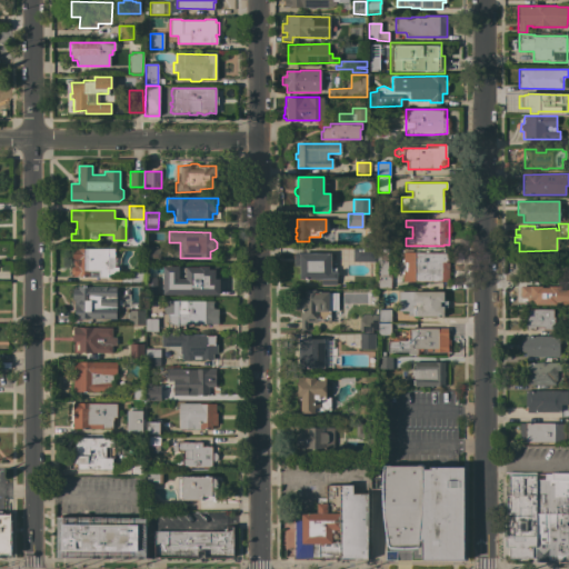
[(376,262),(352,261),(352,248),(376,248),(376,262)]
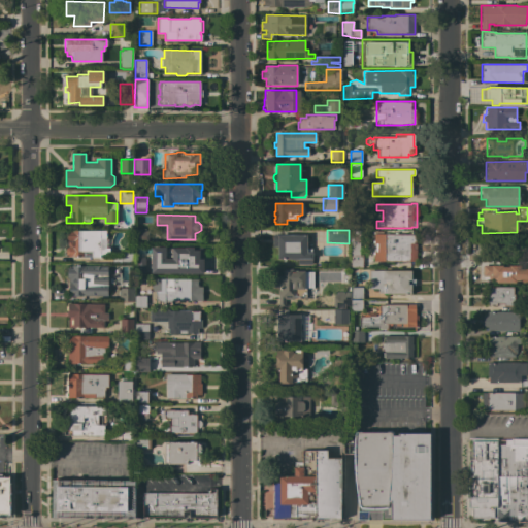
[(351,256),(349,256),(349,243),(349,230),(359,230),(359,256),(351,256)]
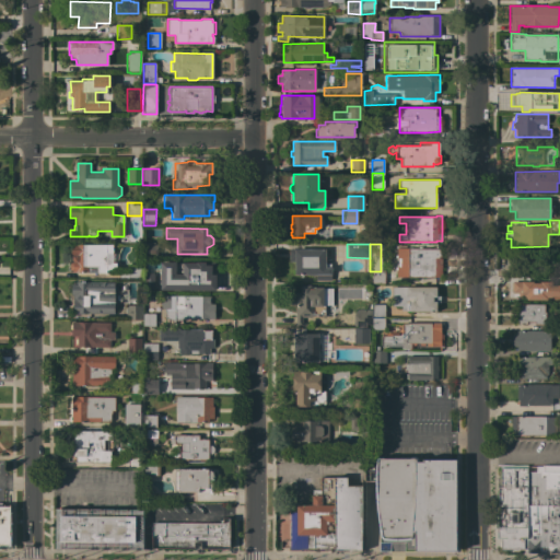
[(112,256),(107,256),(107,254),(106,254),(106,265),(111,265),(111,264),(116,264),(116,267),(113,267),(113,270),(109,270),(109,272),(106,272),(106,273),(86,273),(86,272),(72,272),(71,271),(70,268),(69,267),(69,265),(70,263),(71,261),(71,257),(70,257),(70,245),(112,245),(112,256)]
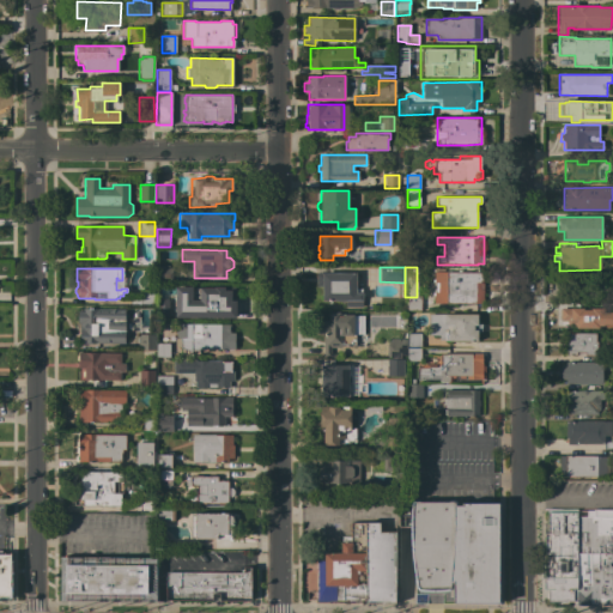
[(173,268),(173,272),(173,283),(157,283),(157,268),(173,268)]
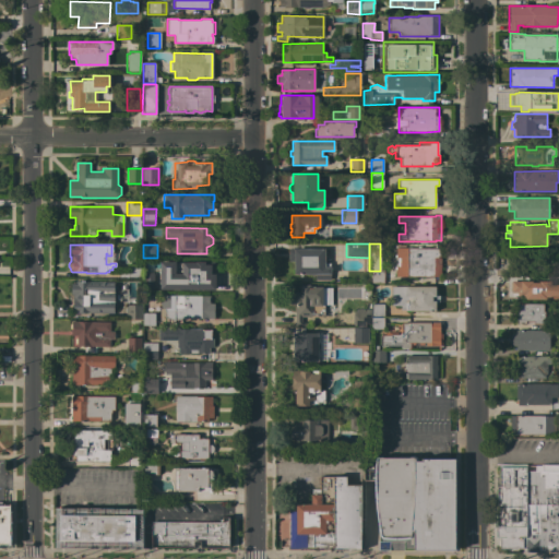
[(440,277),(395,276),(395,270),(394,270),(394,266),(396,266),(397,258),(395,258),(395,248),(438,248),(438,250),(439,250),(439,258),(440,258),(440,277)]
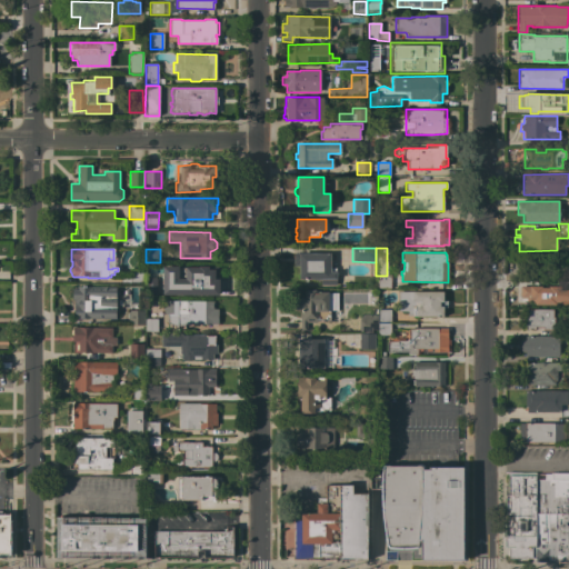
[(330,272),(337,272),(337,279),(336,279),(336,285),(320,286),(320,279),(299,280),(299,266),(293,266),(293,253),(330,253),(330,272)]
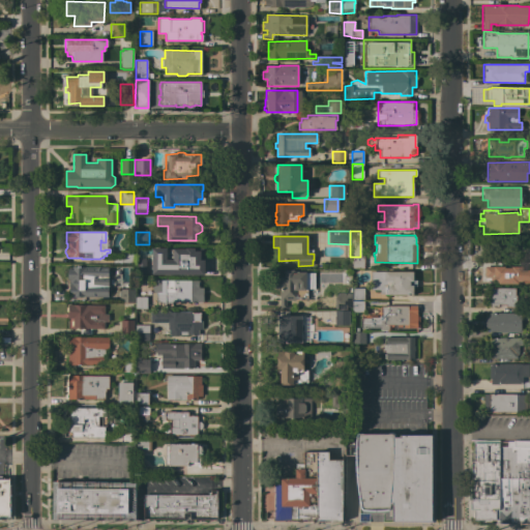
[(202,274),(202,248),(171,249),(171,259),(166,259),(165,248),(150,248),(150,275),(202,274)]
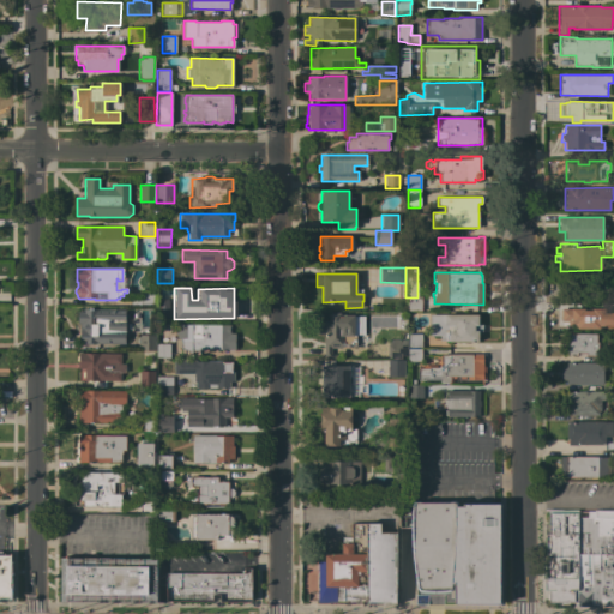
[(140,290),(155,290),(155,306),(140,306),(140,290)]
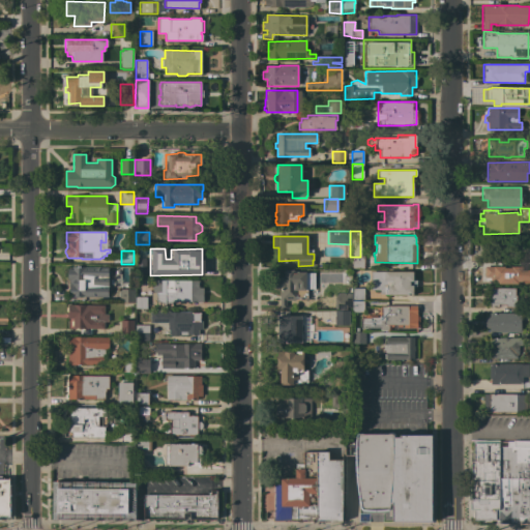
[(360,257),(363,257),(363,268),(352,268),(352,257),(360,257)]
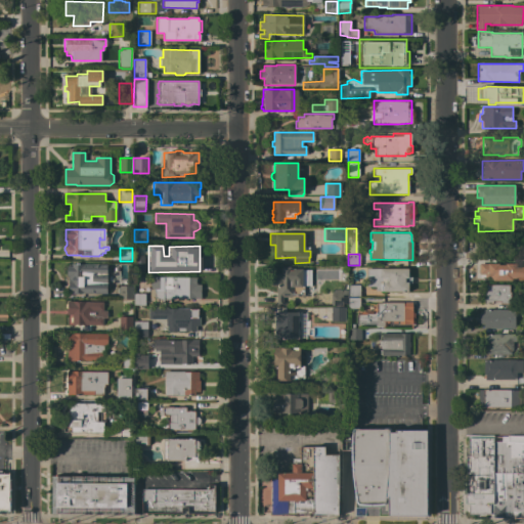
[(72,266),(72,264),(106,264),(106,294),(69,293),(69,276),(67,276),(67,266),(72,266)]
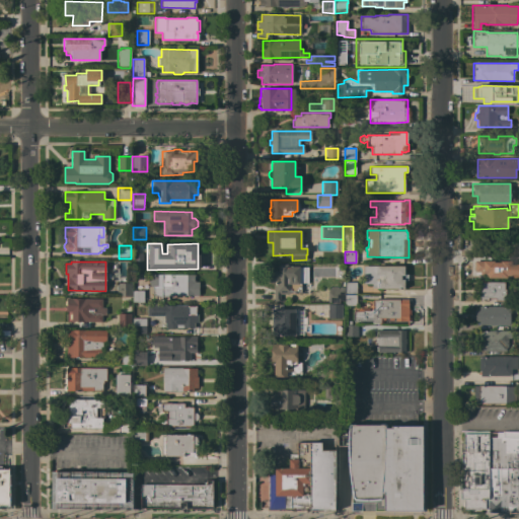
[(281,301),(274,301),(274,285),(275,285),(275,283),(270,283),(270,272),(279,272),(279,265),(287,265),(287,267),(299,267),(299,268),(307,268),(307,283),(300,283),(300,292),(288,292),(288,294),(281,294),(281,301)]
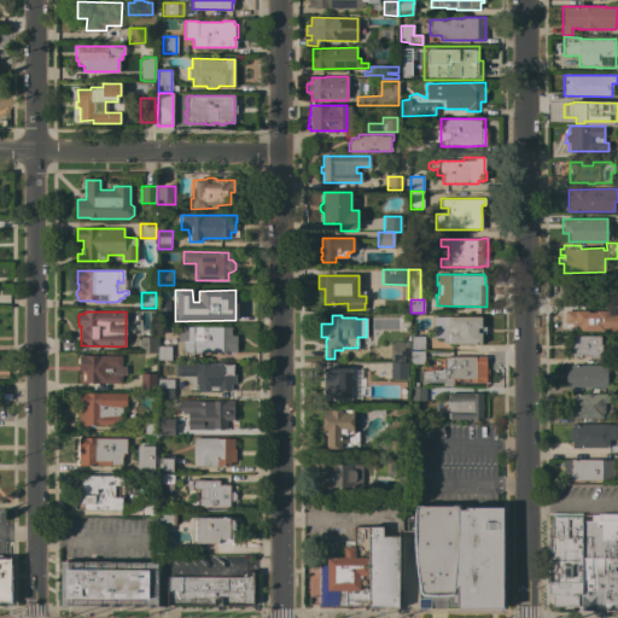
[(481,316),(481,327),(485,327),(485,334),(481,334),(481,344),(442,344),(442,338),(432,338),(432,316),(481,316)]
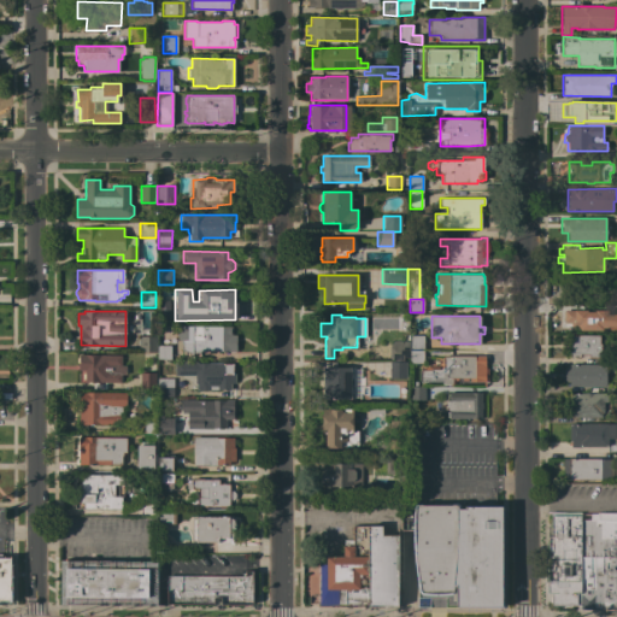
[(236,352),(199,351),(199,353),(188,353),(182,351),(182,340),(177,341),(177,336),(176,336),(176,333),(177,333),(177,327),(231,327),(231,335),(236,335),(236,352)]
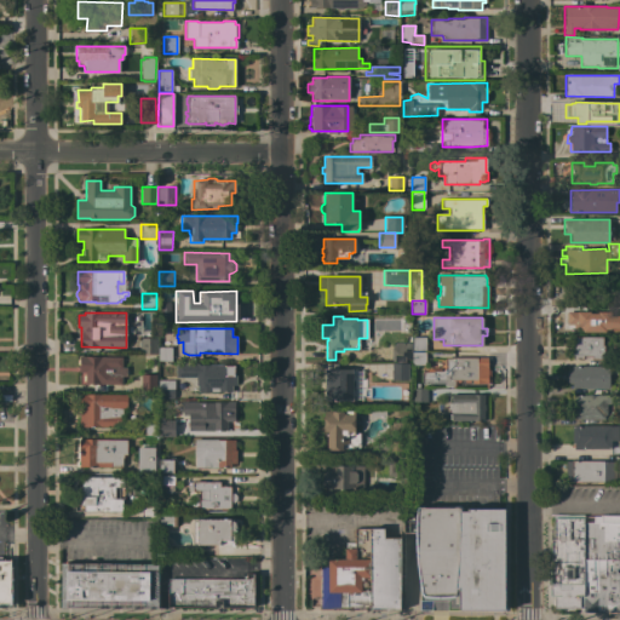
[(425,337),(425,351),(412,351),(412,337),(425,337)]
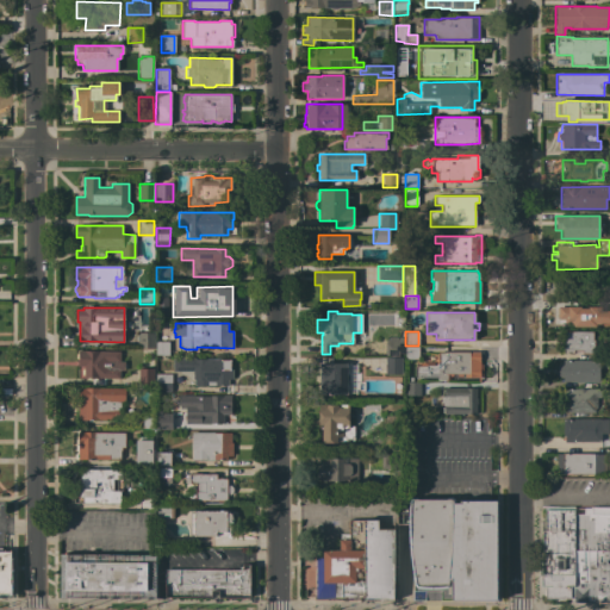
[(562,331),(592,331),(592,340),(595,340),(595,346),(596,346),(596,350),(595,349),(593,354),(561,353),(562,331)]
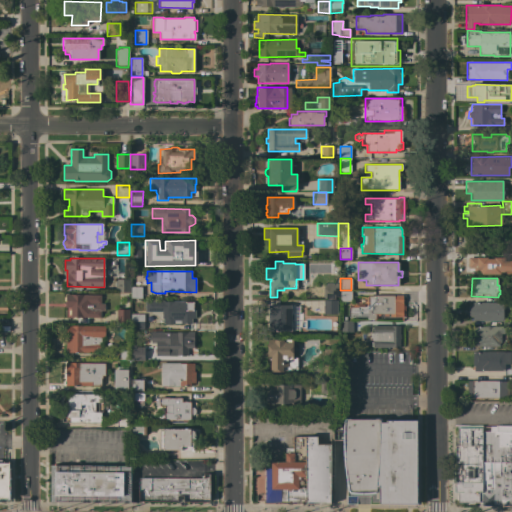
[(115,292),(115,279),(129,279),(129,292),(115,292)]
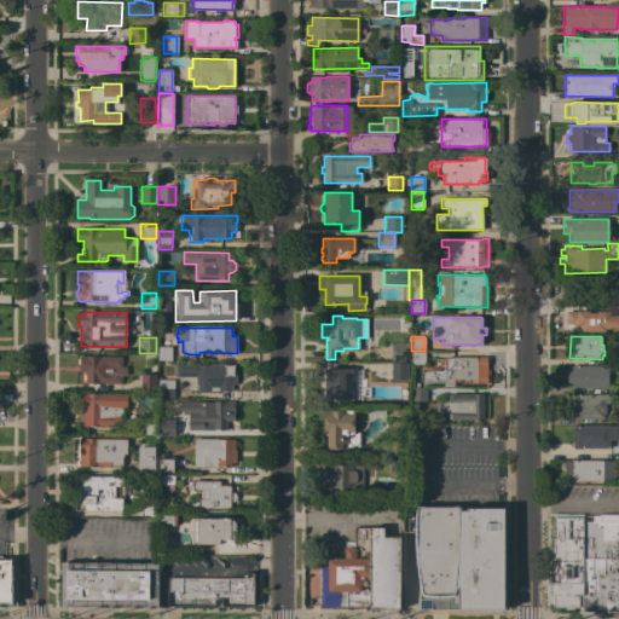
[(391,345),(393,345),(393,342),(401,342),(401,345),(404,345),(404,342),(410,342),(410,358),(404,358),(404,362),(391,362),(391,358),(391,348),(391,345)]
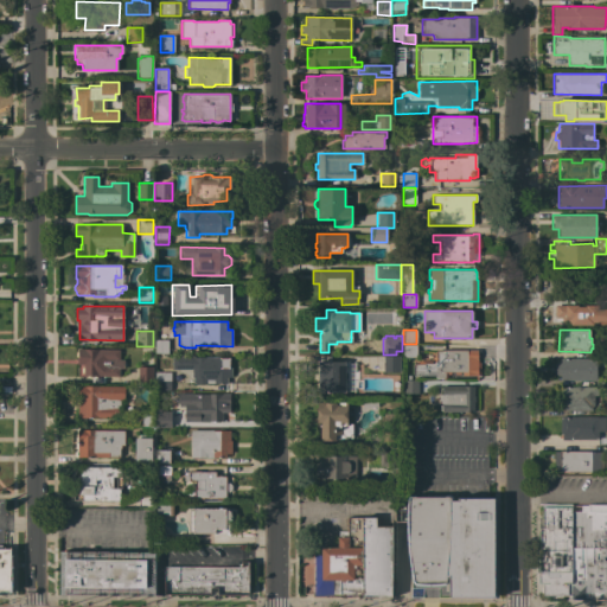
[(168,355),(155,355),(155,340),(168,340),(168,355)]
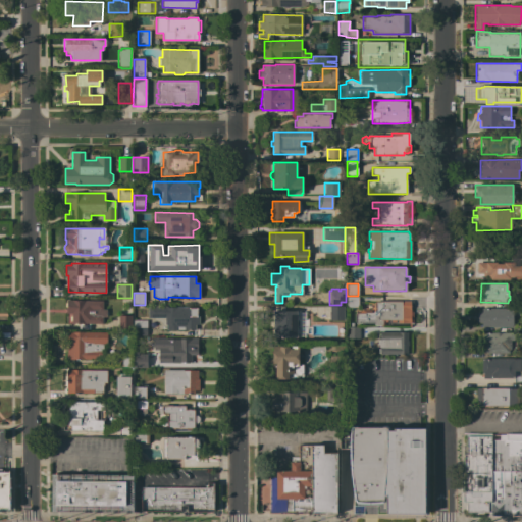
[(358,297),(358,307),(347,307),(347,297),(358,297)]
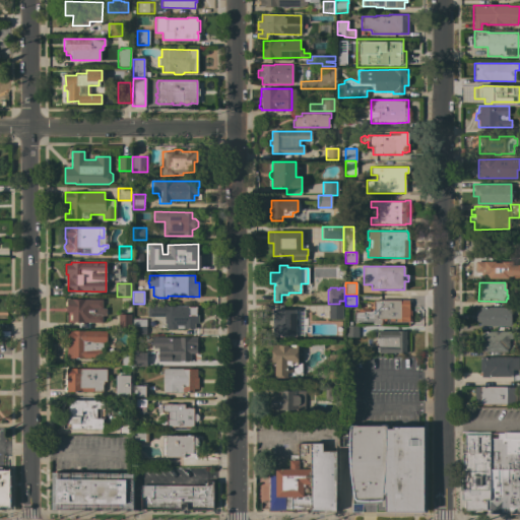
[(66,300),(102,300),(102,309),(106,309),(106,316),(102,316),(102,323),(89,323),(89,328),(78,328),(78,322),(71,322),(71,320),(69,319),(69,315),(71,315),(71,313),(66,313),(66,306),(64,306),(64,302),(66,302),(66,300)]
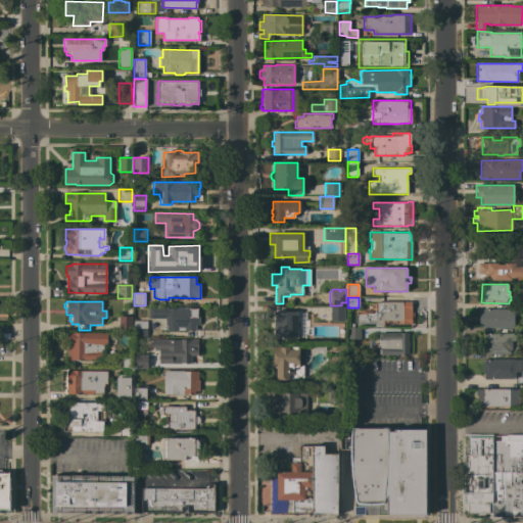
[(411,324),(397,324),(397,321),(383,321),(383,326),(375,326),(375,324),(355,324),(355,314),(364,314),(372,313),(375,311),(375,302),(382,302),(382,301),(411,301),(411,324)]
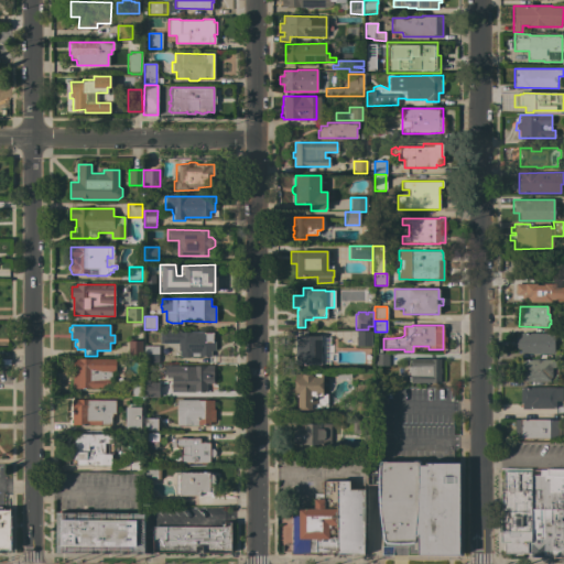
[(306,331),(306,335),(331,335),(331,365),(292,365),(292,332),(292,331),(306,331)]
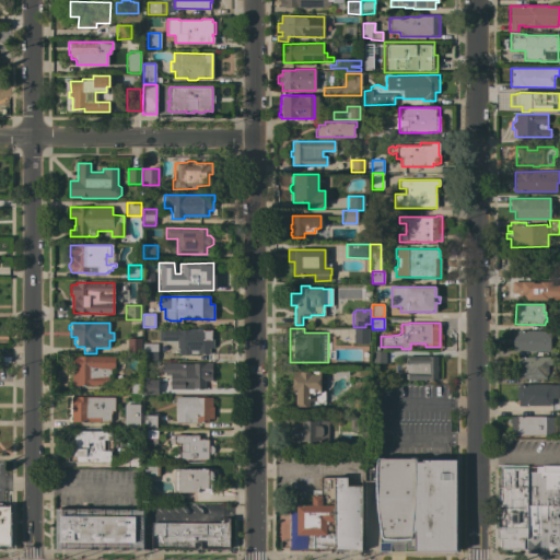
[(368,345),(352,345),(353,328),(368,328),(368,345)]
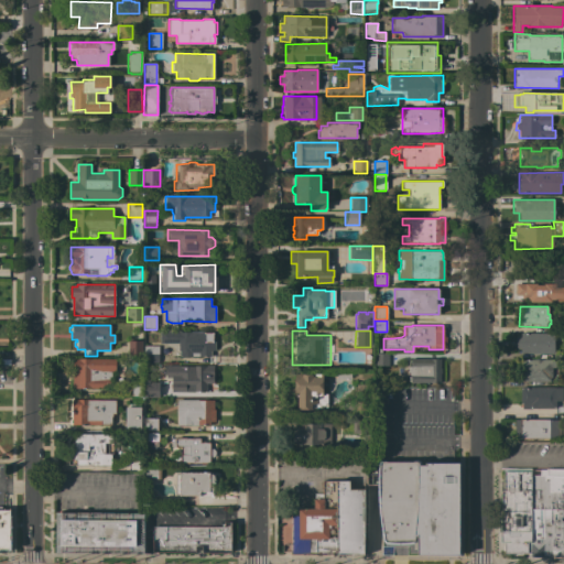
[(180,357),(180,351),(177,351),(177,344),(159,343),(159,332),(204,332),(204,333),(213,333),(213,342),(215,342),(215,351),(210,351),(210,357),(180,357)]
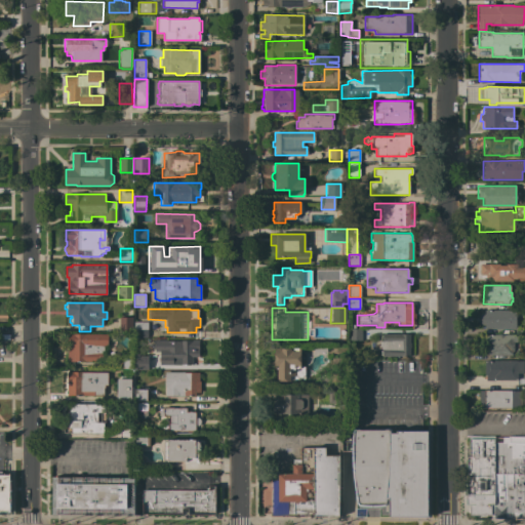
[(515,311),(515,329),(484,329),(484,325),(479,325),(479,322),(476,322),(474,320),(475,319),(475,318),(479,318),(479,314),(484,314),(484,310),(515,311)]
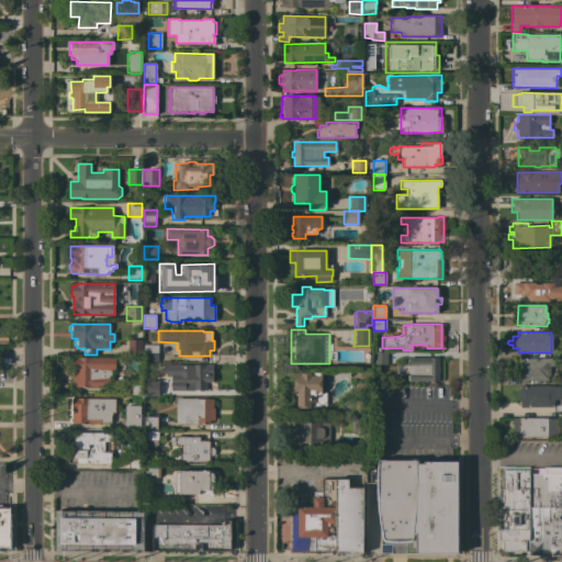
[(142,340),(142,355),(127,355),(127,339),(142,340)]
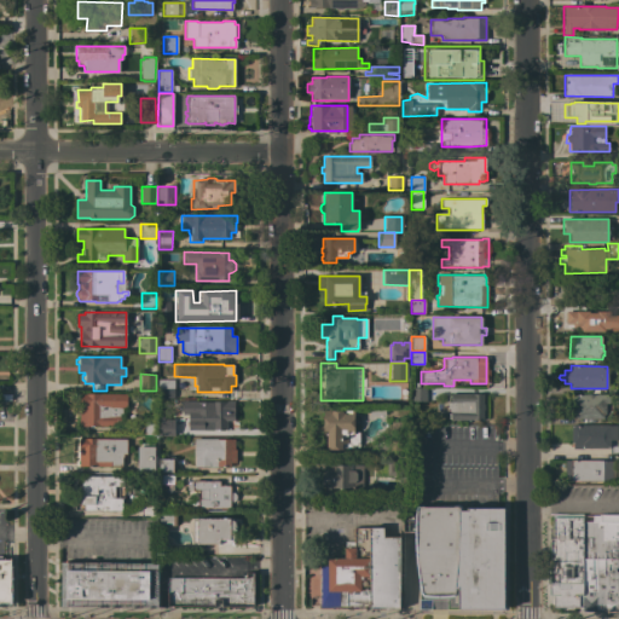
[(174,398),(158,398),(158,380),(174,380),(174,398)]
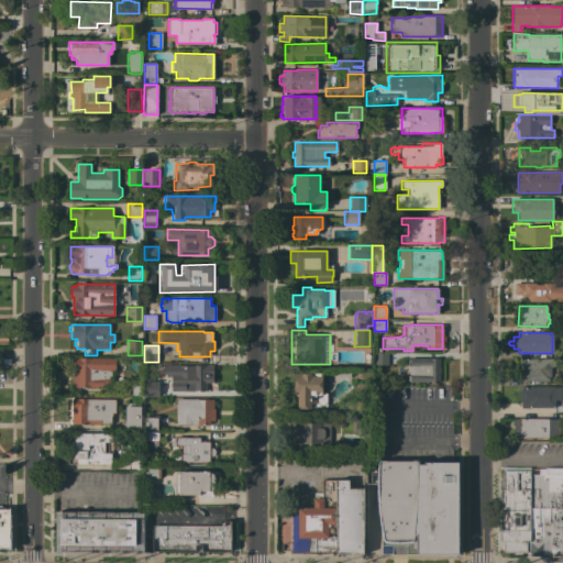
[(374,365),(374,353),(387,353),(387,365),(374,365)]
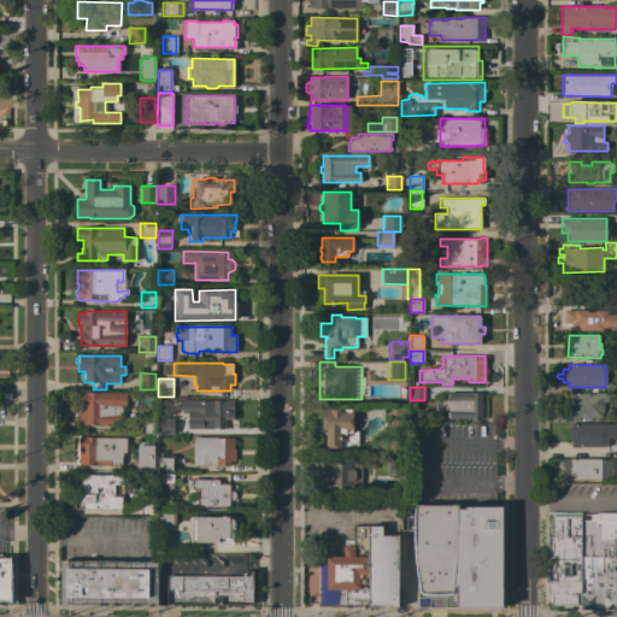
[(78,424),(78,393),(125,393),(125,406),(121,406),(121,415),(123,415),(123,425),(78,424)]
